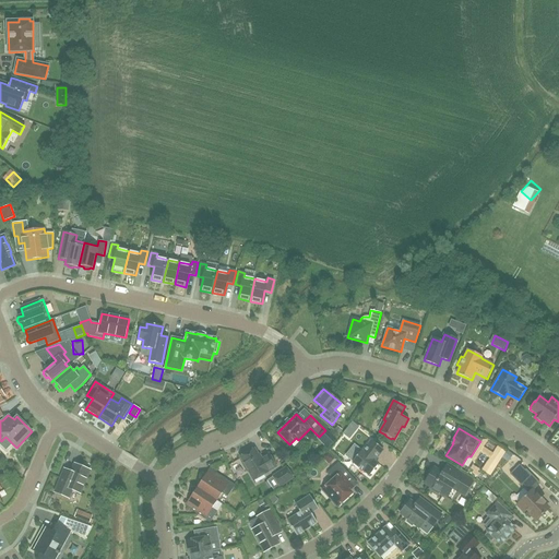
[(353,462),(369,475),(379,464),(375,461),(383,450),(371,440),(363,452),(361,451),(353,462)]
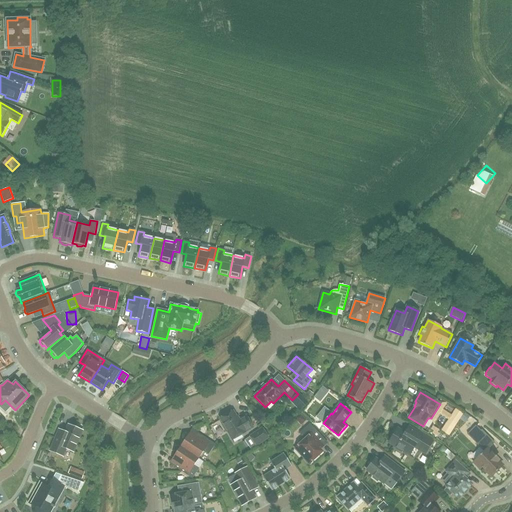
[(231,412),(229,411),(225,414),(224,416),(220,419),(223,424),(222,425),(226,432),(227,431),(232,440),(245,433),(245,432),(253,428),(246,416),(238,421),(233,411),(231,412)]
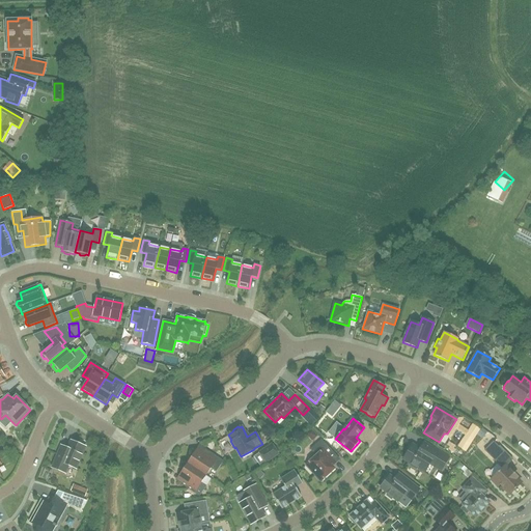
[(312,440),(316,436),(311,429),(306,434),(312,440)]
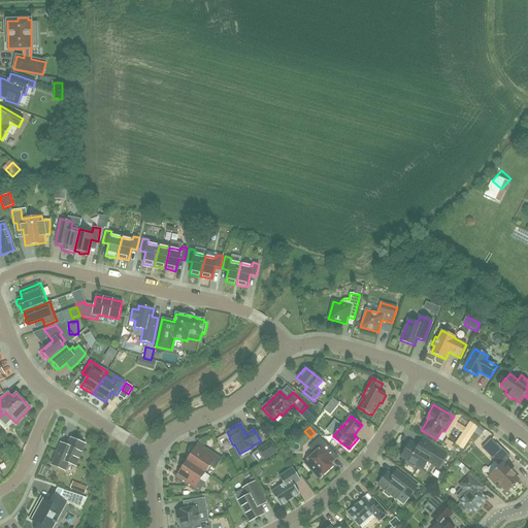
[(333,466),(331,463),(334,460),(327,452),(329,450),(319,437),(308,447),(315,454),(304,462),(319,479),(333,466)]
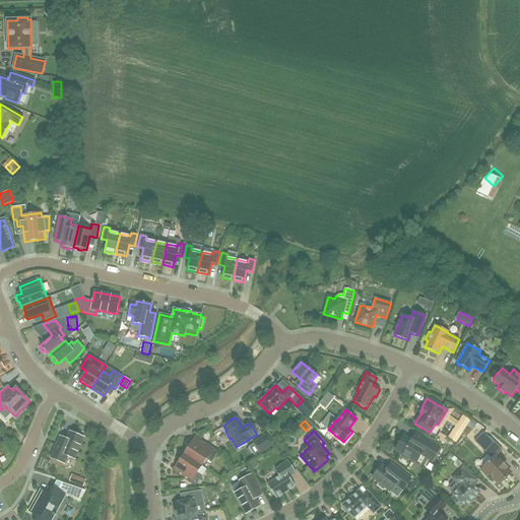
[(74,459),(83,438),(78,436),(77,434),(73,432),(71,433),(69,432),(66,440),(60,437),(51,458),(64,463),(67,455),(74,459)]
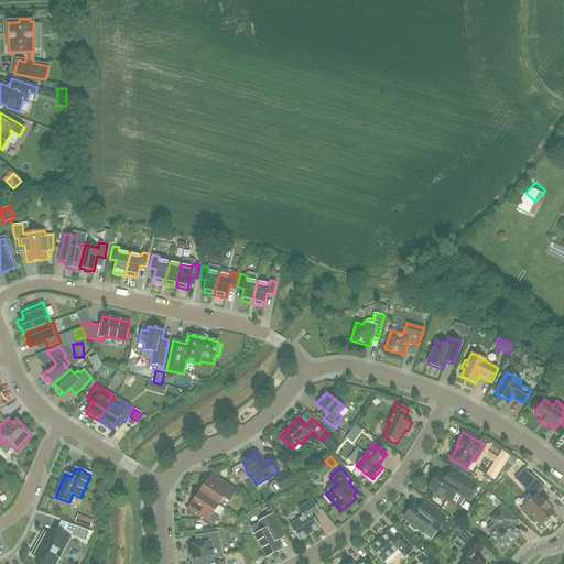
[(456,492),(459,494),(468,500),(477,487),(451,470),(446,477),(437,473),(436,474),(434,475),(431,480),(432,483),(429,488),(436,492),(436,494),(442,498),(443,497),(451,501),(456,492)]
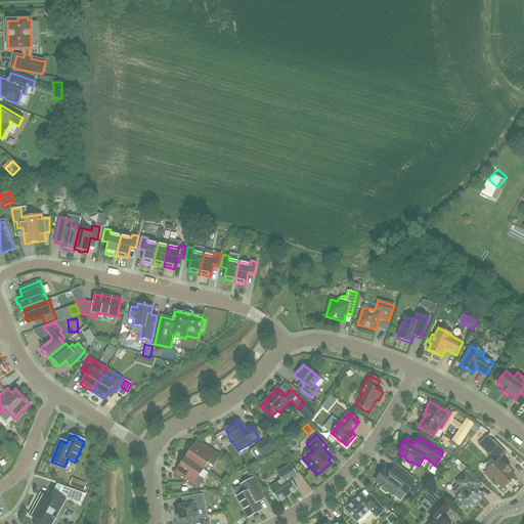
[(256,447),(260,452),(262,456),(274,448),(268,439),(256,447)]
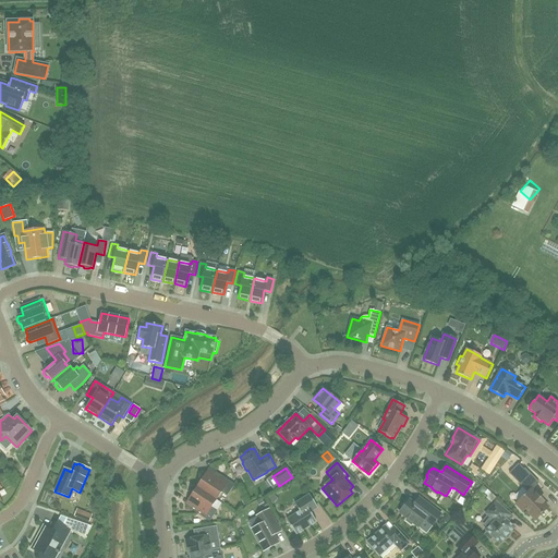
[(514,478),(519,483),(528,493),(516,504),(523,511),(525,509),(535,520),(547,508),(542,502),(543,501),(536,495),(531,490),(538,483),(525,469),(514,478)]
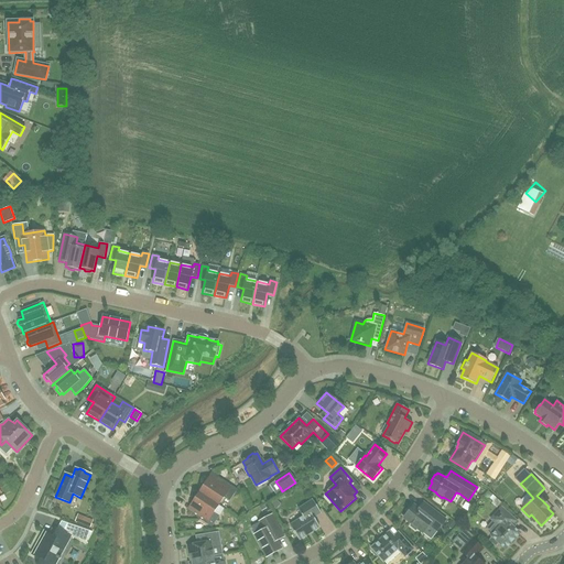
[(199,492),(218,506),(224,498),(229,501),(237,490),(223,481),(221,484),(210,476),(199,492)]
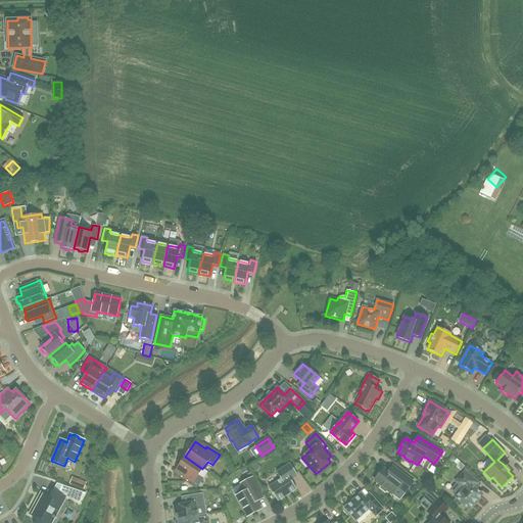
[(198,475),(202,469),(185,457),(175,472),(185,479),(184,480),(196,488),(203,479),(198,475)]
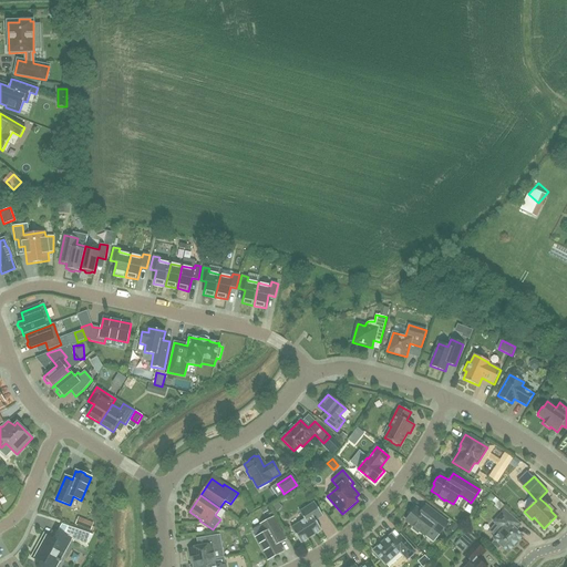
[(498,498),(494,502),(501,511),(505,507),(498,498)]
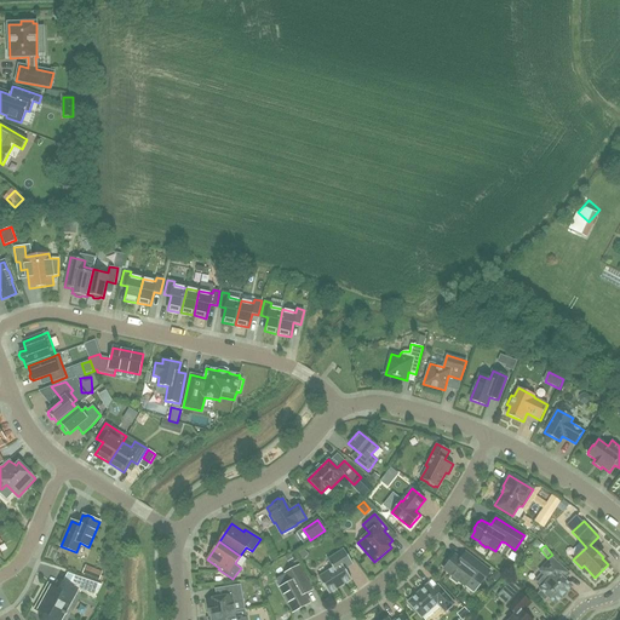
[(328,593),(351,580),(345,569),(352,564),(344,550),(327,560),(333,568),(319,578),(328,593)]
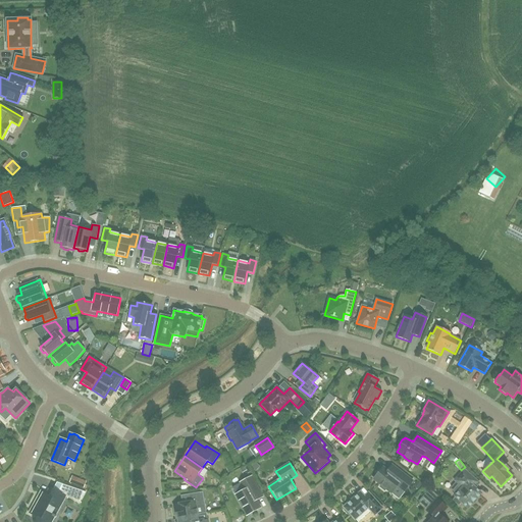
[(412,481),(399,471),(392,466),(387,471),(382,468),(373,479),(381,485),(379,486),(384,490),(386,489),(392,493),(397,486),(404,491),(412,481)]
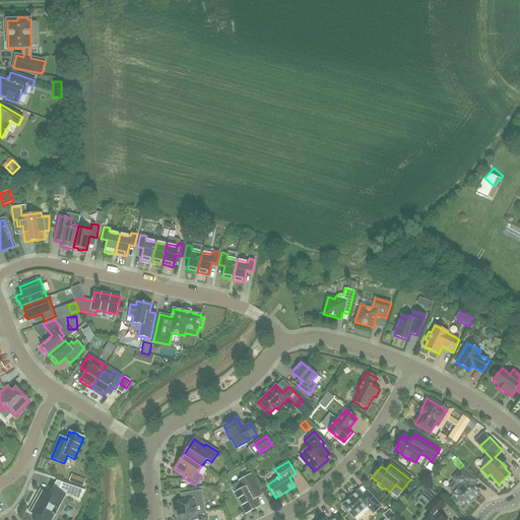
[(452,495),(453,496),(451,499),(457,504),(459,501),(466,507),(479,492),(472,484),(476,480),(462,468),(452,478),(460,485),(452,495)]
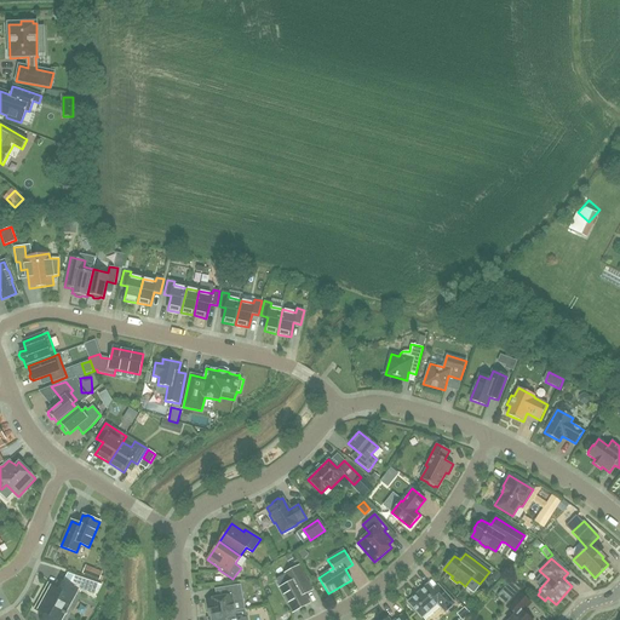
[(102,570),(91,566),(87,575),(99,579),(102,570)]
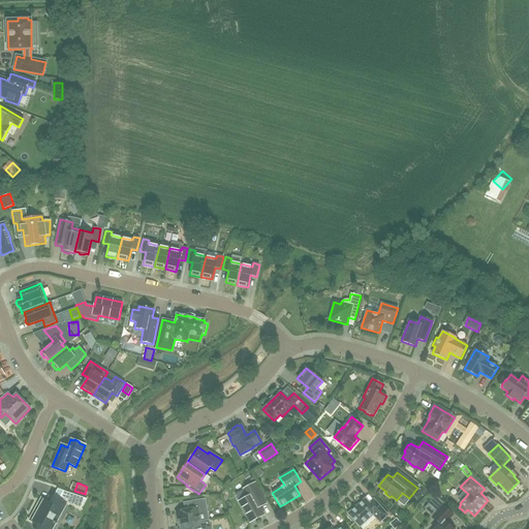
[(239,502),(250,522),(263,515),(258,507),(266,503),(254,484),(243,490),(247,497),(239,502)]
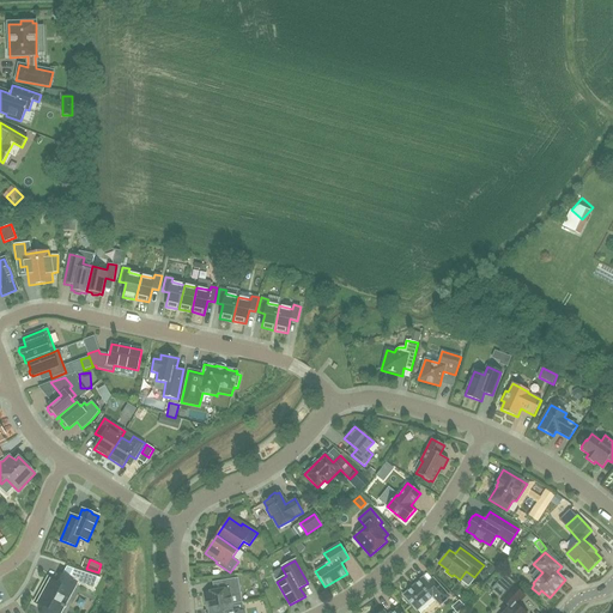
[(68,577),(62,574),(58,582),(48,576),(32,602),(43,608),(40,612),(60,612),(64,607),(65,608),(66,607),(65,606),(77,583),(92,592),(101,578),(73,569),(68,577)]
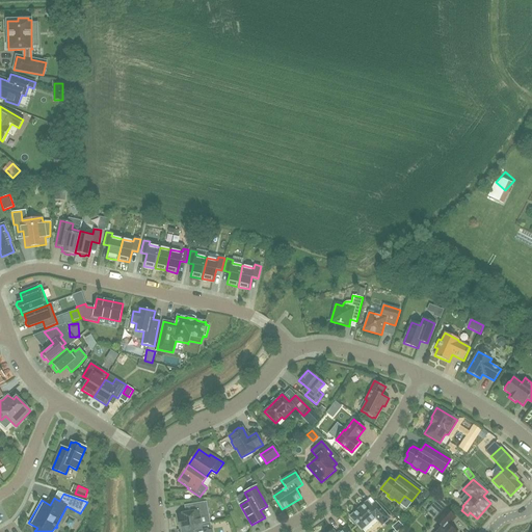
[(437,499),(432,505),(437,510),(444,504),(437,499)]
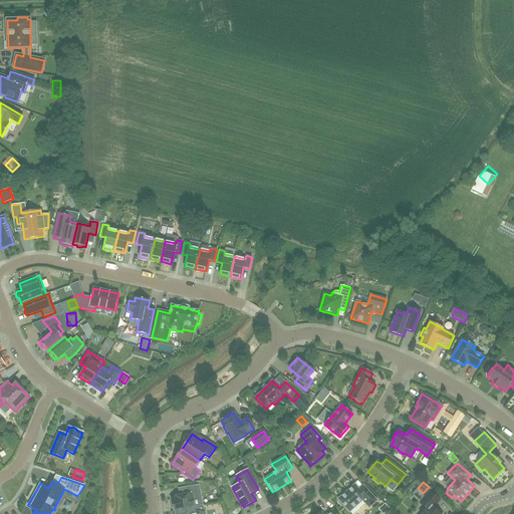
[(349,511),(362,501),(368,508),(377,501),(362,485),(358,489),(355,485),(354,484),(353,485),(338,499),(337,499),(338,500),(339,501),(338,502),(342,507),(344,506),(348,511),(348,512),(349,512),(350,512),(349,511)]
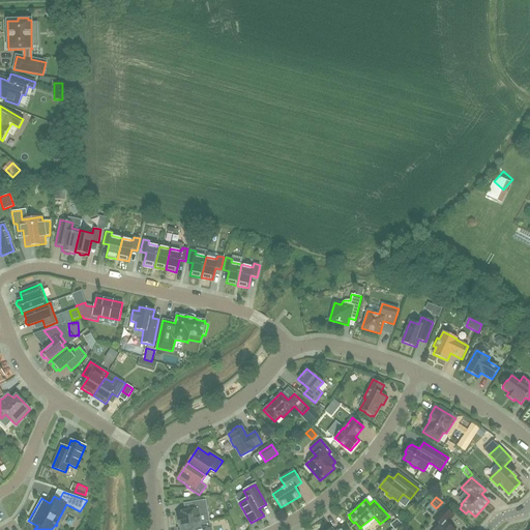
[(179,521),(180,526),(200,523),(199,516),(208,513),(206,500),(193,502),(194,510),(176,513),(177,521),(179,521)]
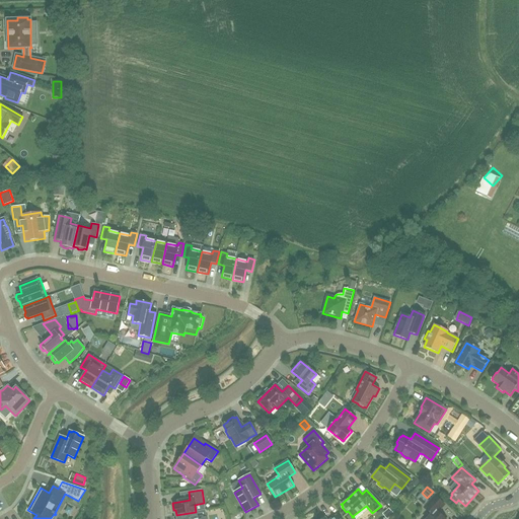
[(444,505),(434,497),(424,508),(431,514),(426,518),(444,518),(437,513),(444,505)]
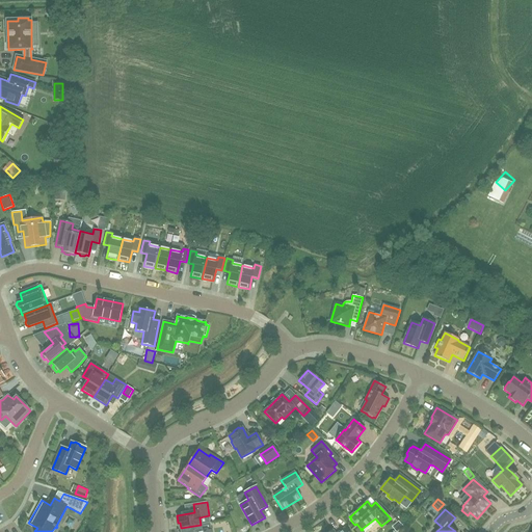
[(400,522),(394,527),(398,531),(401,531),(405,528),(400,522)]
